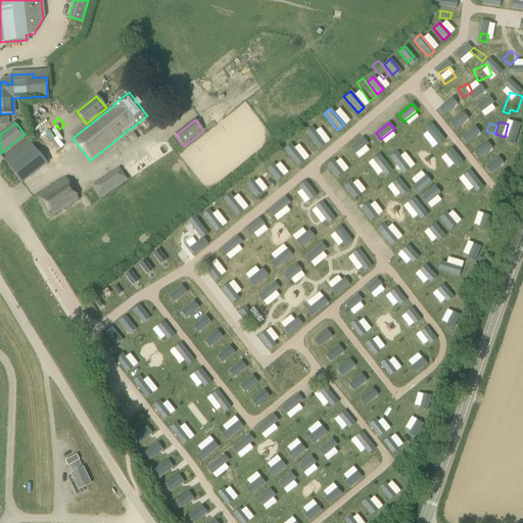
[(437,145),(444,140),(431,124),(424,129),(437,145)]
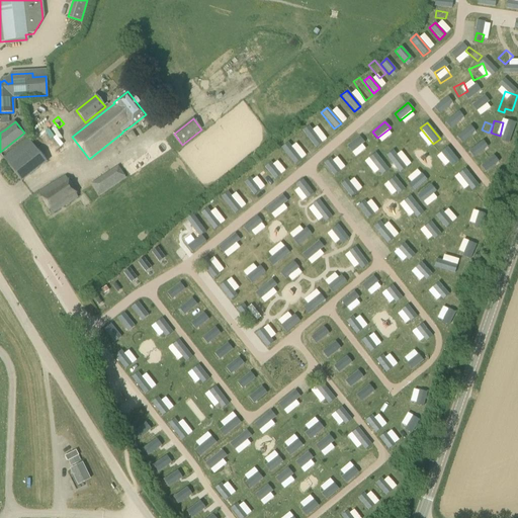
[(310,125),(303,131),(316,148),(322,143),(310,125)]
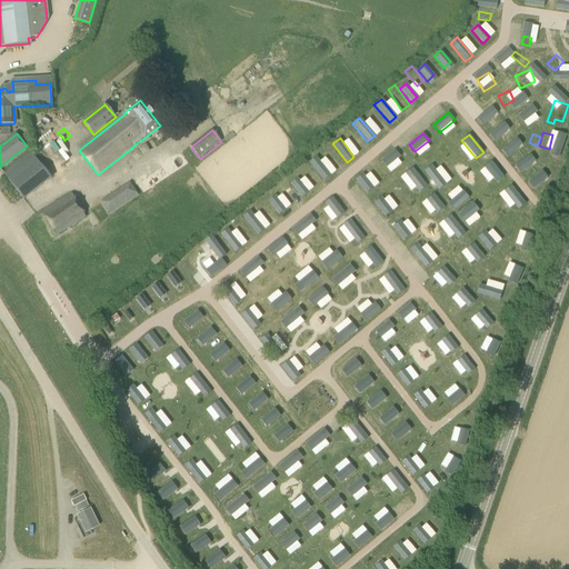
[(455,139),(445,145),(451,156),(460,151),(455,139)]
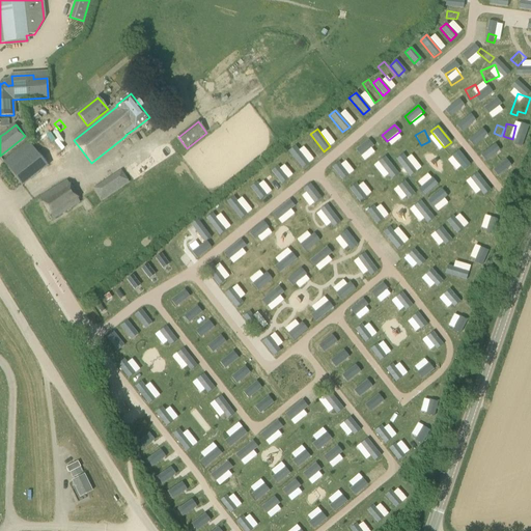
[(47,138),(47,146),(57,146),(57,137),(47,138)]
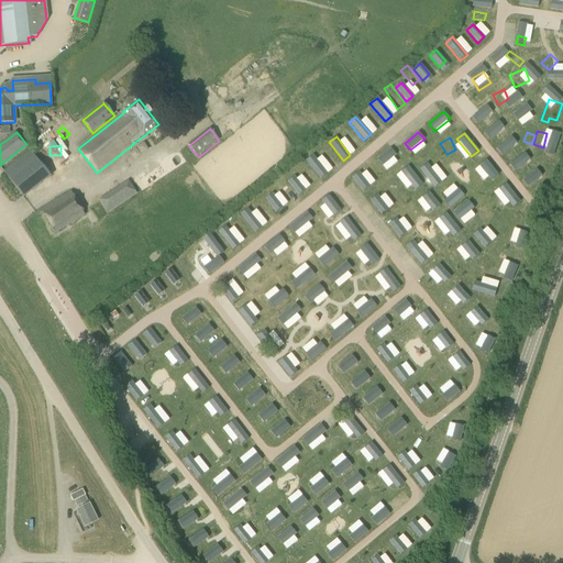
[(377,159),(383,166),(396,155),(390,148),(377,159)]
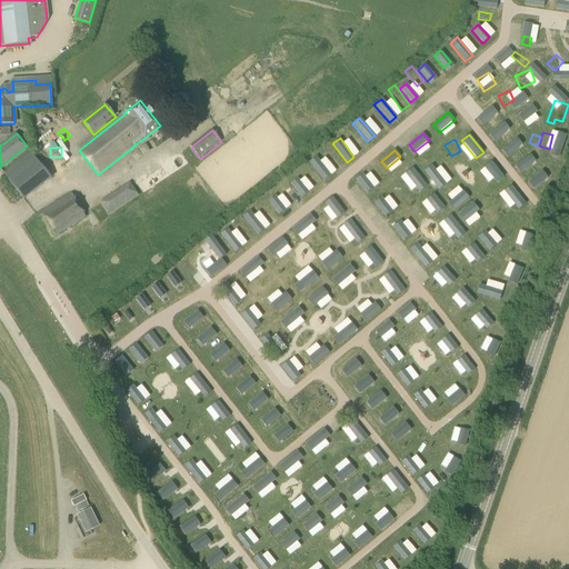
[(25,201),(52,179),(30,151),(2,173),(25,201)]
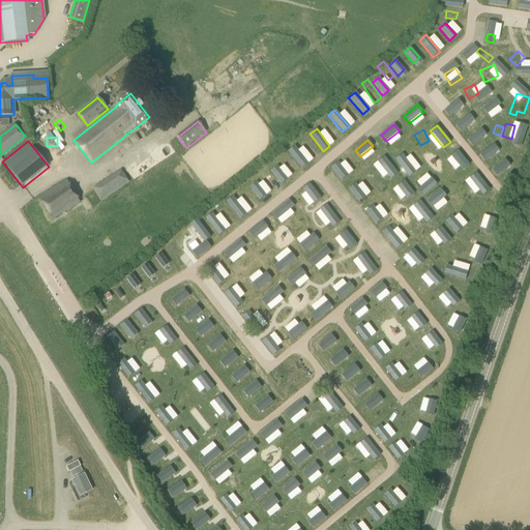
[(503,152),(501,158),(509,163),(517,146),(505,141),(501,151),(503,152)]
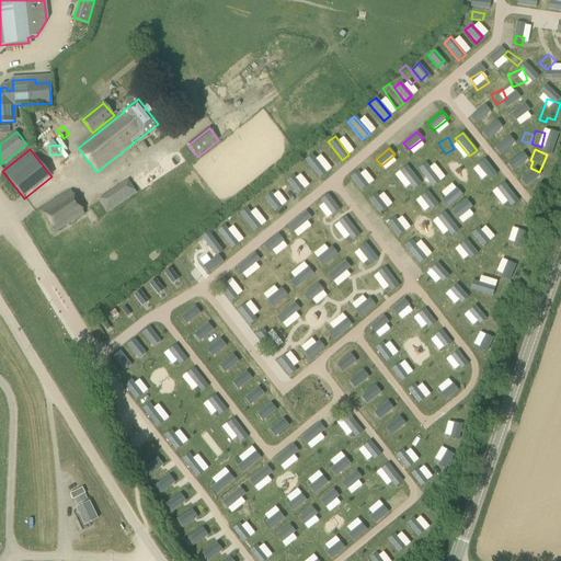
[(451,159),(460,170),(468,163),(460,152),(451,159)]
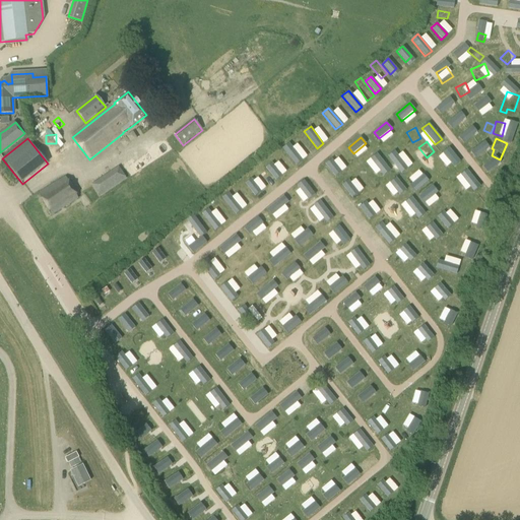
[(289,143),(282,148),(296,166),(303,159),(289,143)]
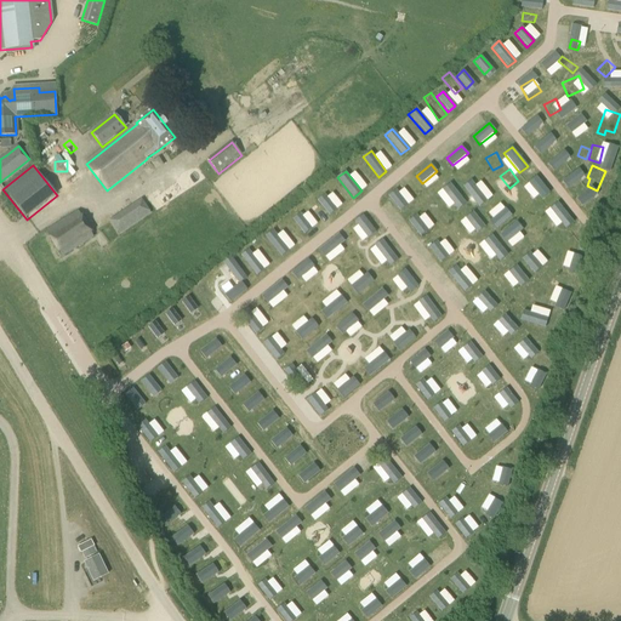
[(499,197),(507,191),(495,176),(488,182),(499,197)]
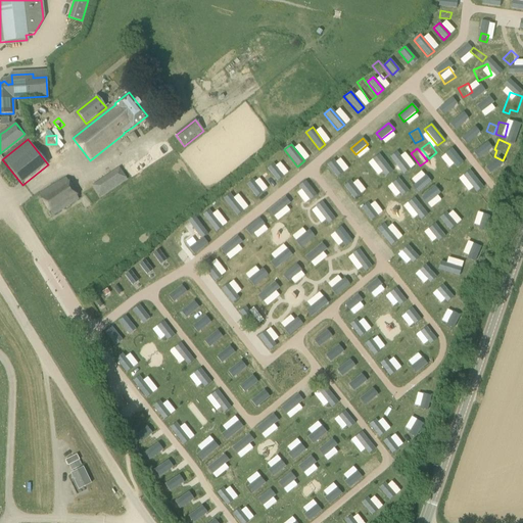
[(457,168),(463,162),(452,148),(445,154),(457,168)]
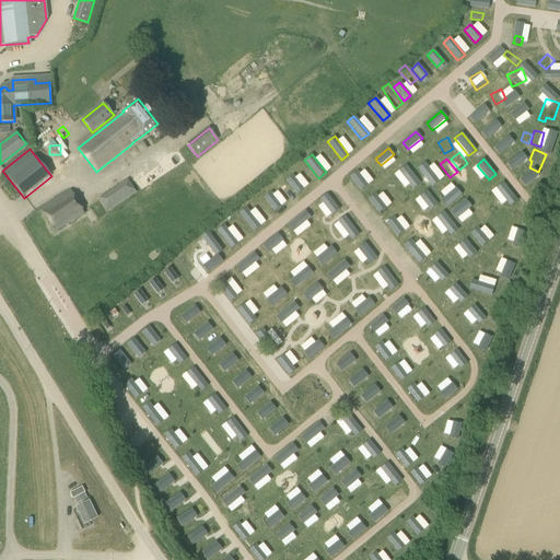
[(401,160),(387,172),(392,177),(406,164),(401,160)]
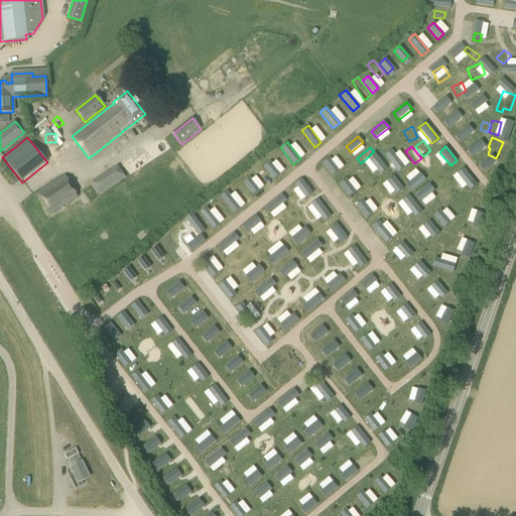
[(277,149),(268,157),(272,161),(281,153),(277,149)]
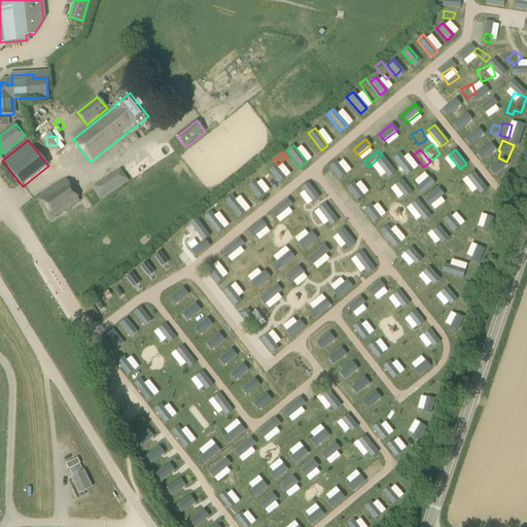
[(94,199),(136,168),(127,155),(103,173),(104,174),(85,187),(94,199)]
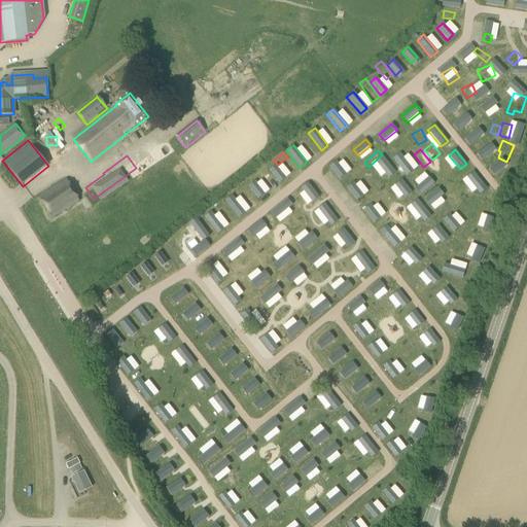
[(395,173),(382,156),(375,162),(389,178),(395,173)]
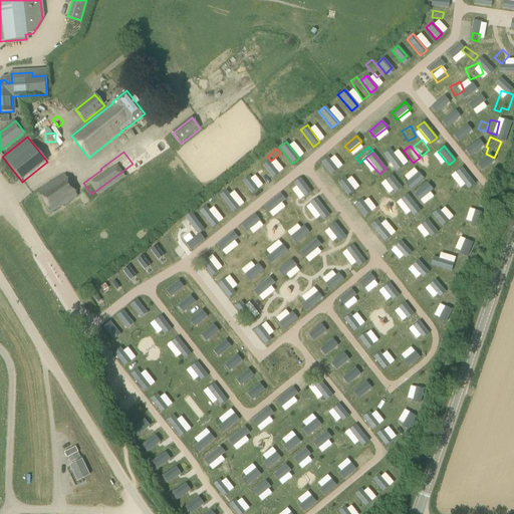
[(434,166),(430,169),(434,175),(444,168),(436,157),(430,161),(434,166)]
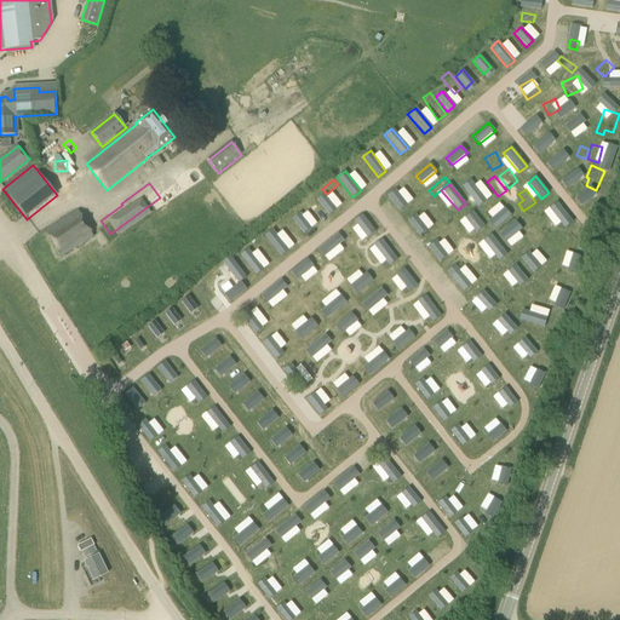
[(388,196),(400,211),(407,205),(395,190),(388,196)]
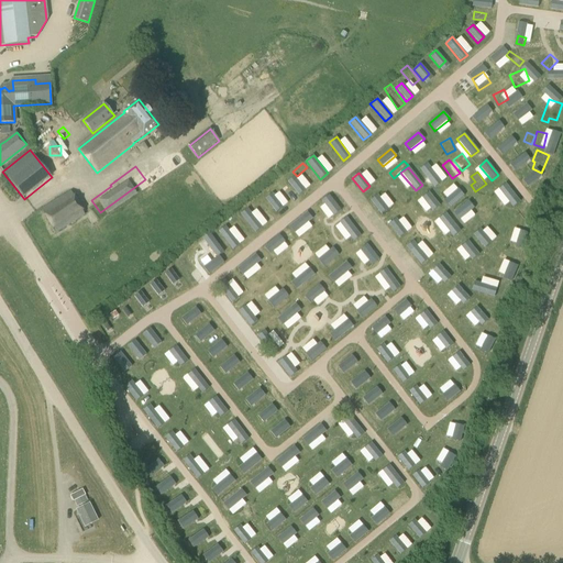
[(295,176),(288,181),(298,196),(306,189),(295,176)]
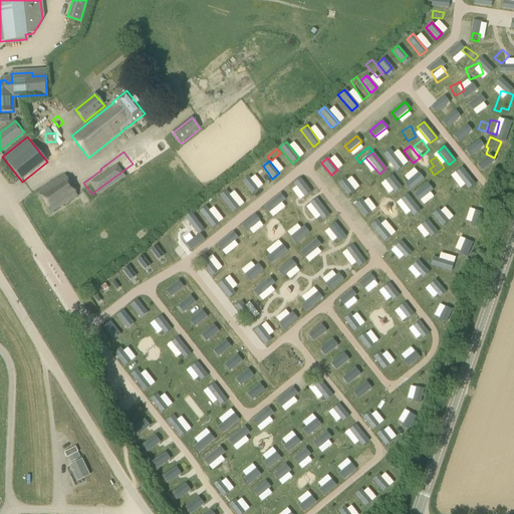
[(280,162),(275,166),(279,171),(284,168),(280,162)]
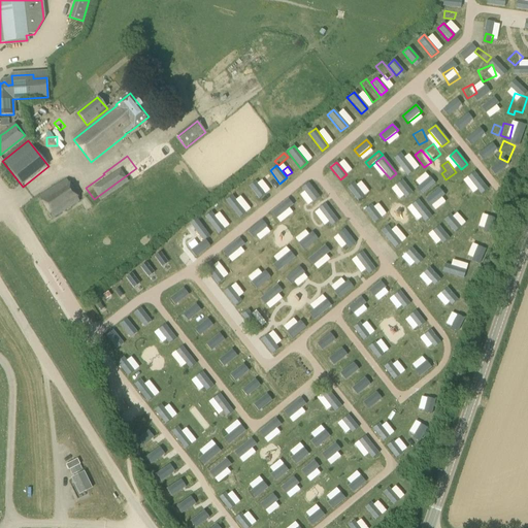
[(442,190),(447,193),(452,187),(460,194),(468,185),(456,174),(442,190)]
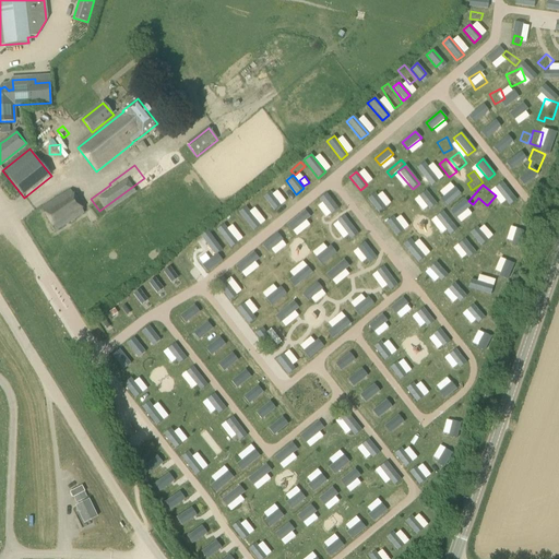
[(40,207),(56,233),(84,214),(82,210),(83,209),(70,191),(40,207)]
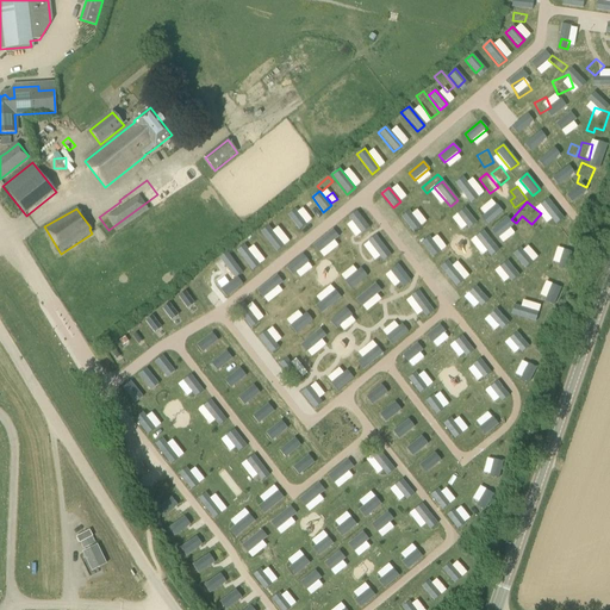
[(477,224),(465,209),(456,215),(468,230),(477,224)]
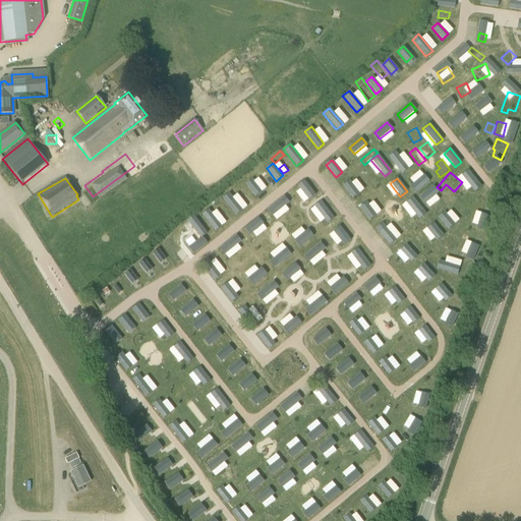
[(251,179),(245,184),(255,196),(262,191),(251,179)]
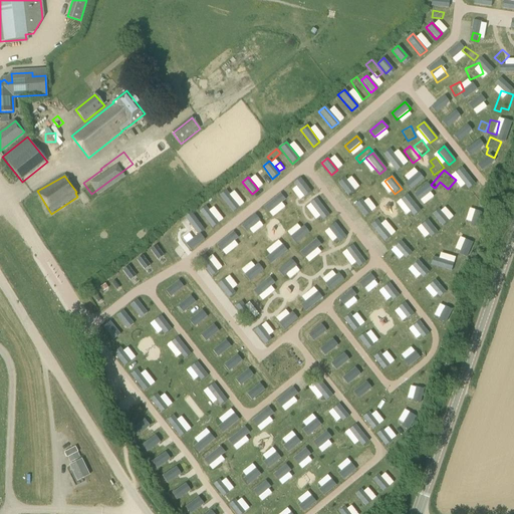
[(300,179),(294,184),(304,197),(311,192),(300,179)]
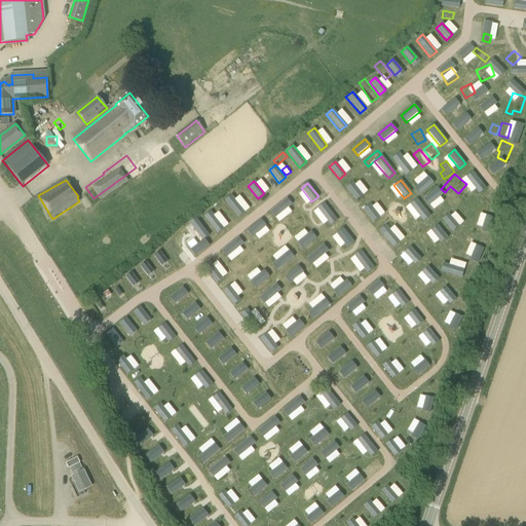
[(346,188),(355,200),(363,195),(352,183),(346,188)]
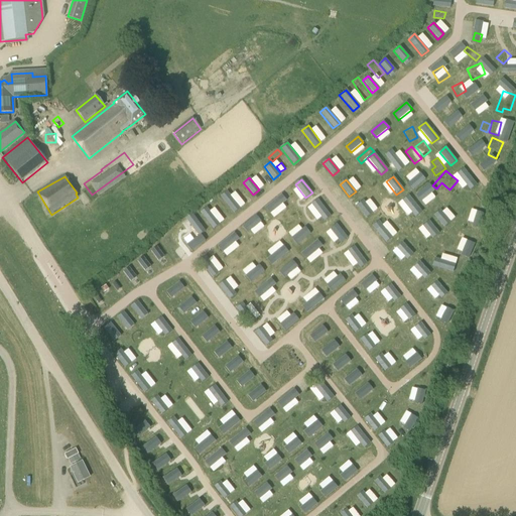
[(462,187),(453,195),(459,203),(468,196),(462,187)]
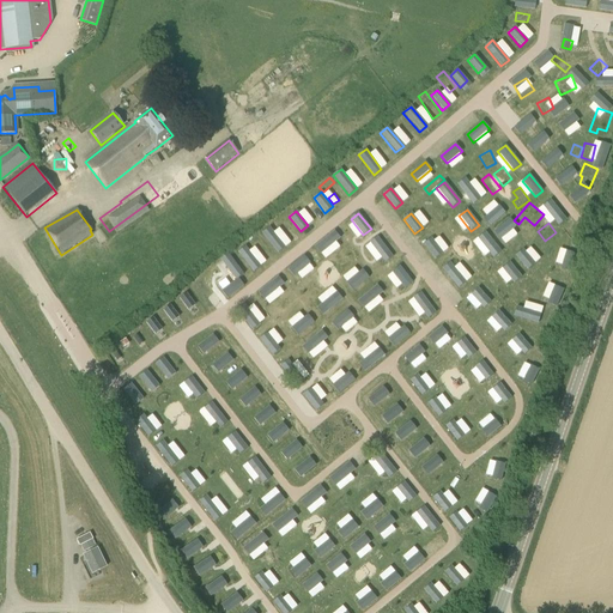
[(262,232),(278,253),(286,247),(269,226),(262,232)]
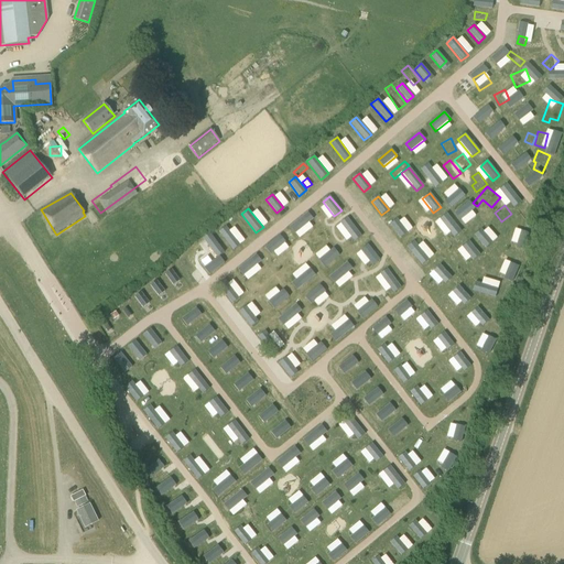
[(307,214),(290,228),(295,235),(313,220),(307,214)]
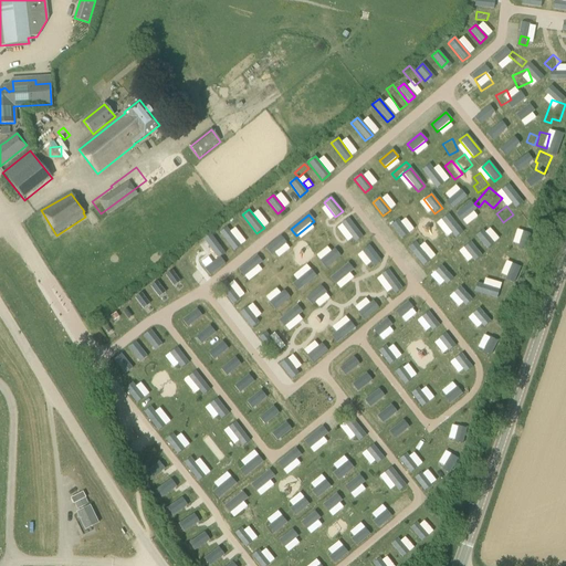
[(462,233),(448,215),(441,220),(456,239),(462,233)]
